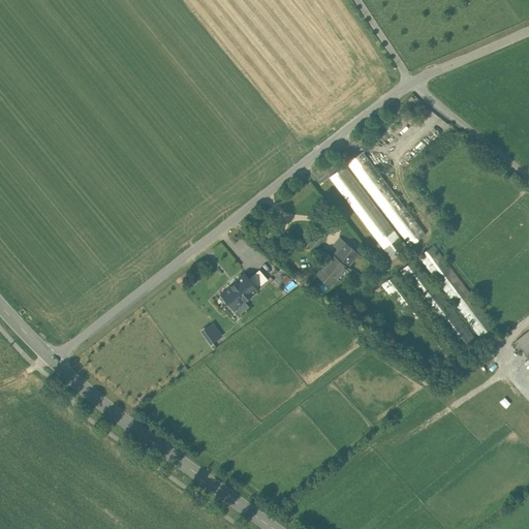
[(426,234),(364,152),(348,163),(410,245),(426,234)]
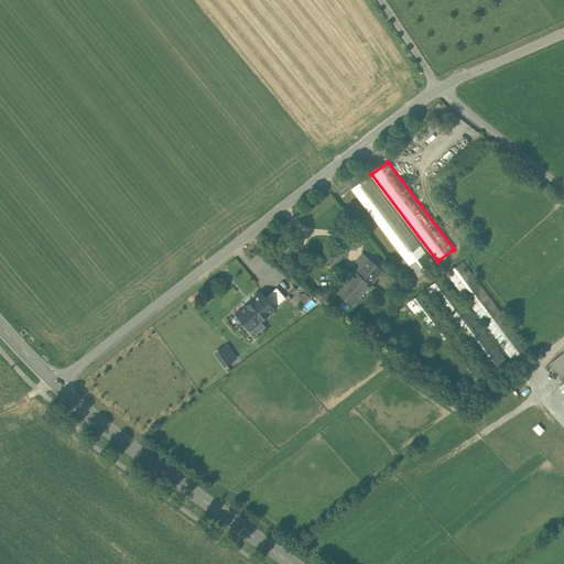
[(368,175),(351,188),(416,275),(434,263),(368,175)]
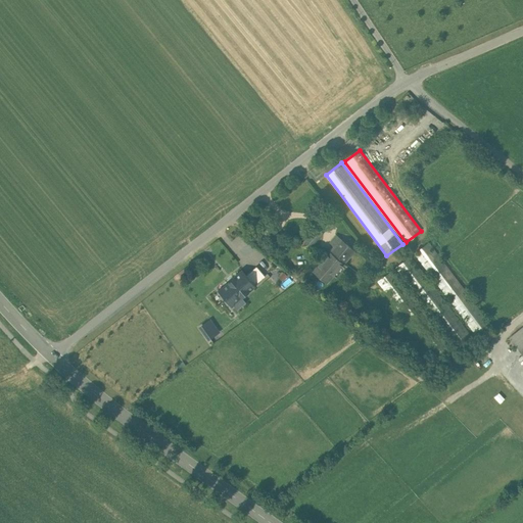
[(272,224),(265,232),(278,242),(285,234),(272,224)]
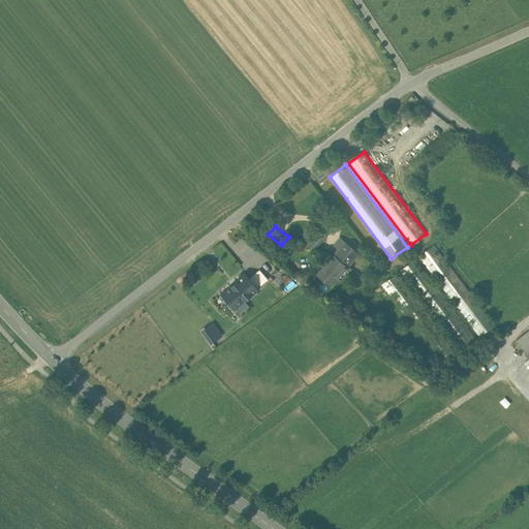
[(320,228),(307,243),(313,250),(328,236),(320,228)]
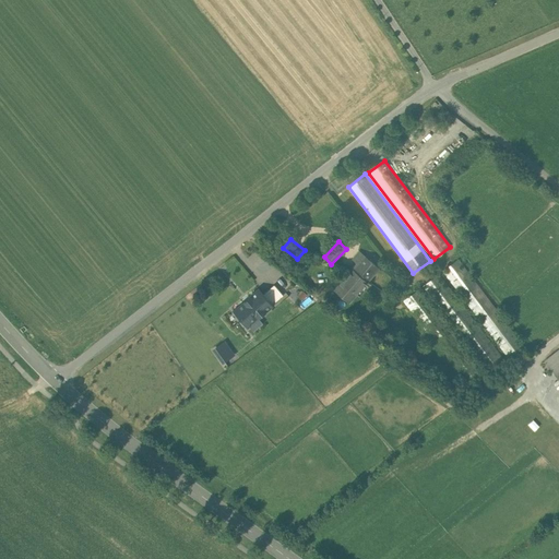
[(365,256),(353,269),(368,282),(380,269),(365,256)]
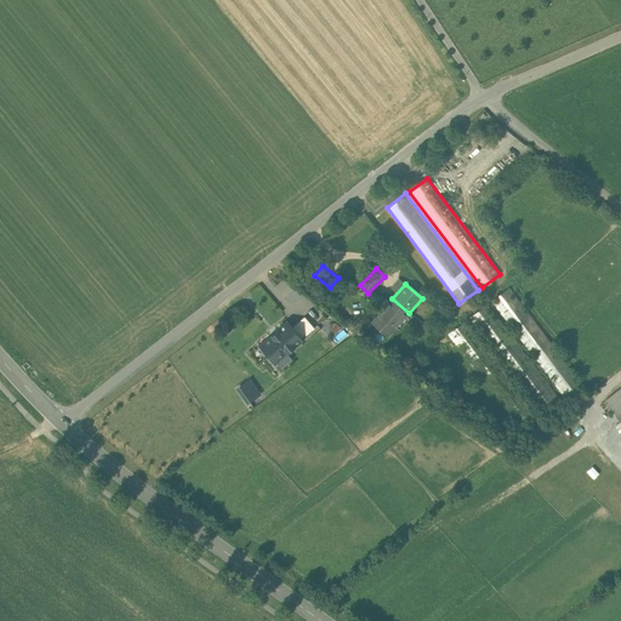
[(584,387),(510,288),(491,301),(565,402),(584,387)]
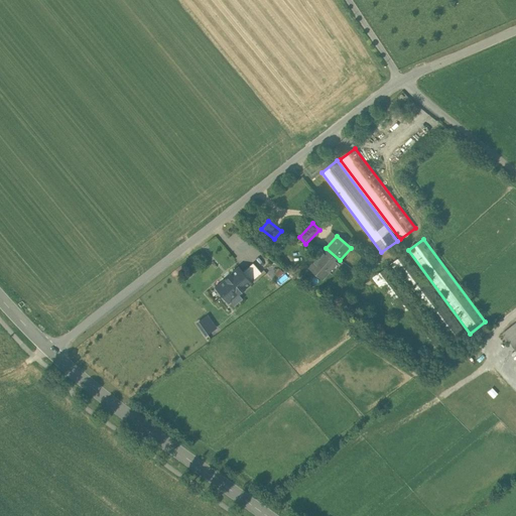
[(326,248),(308,267),(323,280),(340,260),(326,248)]
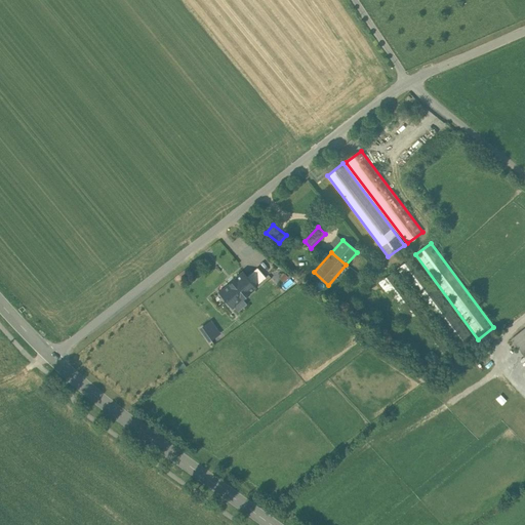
[(474,338),(412,256),(396,268),(457,350),(474,338)]
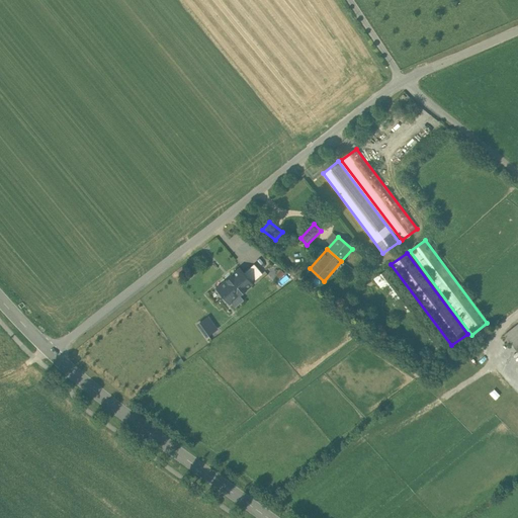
[(254,264),(244,272),(252,282),(262,274),(254,264)]
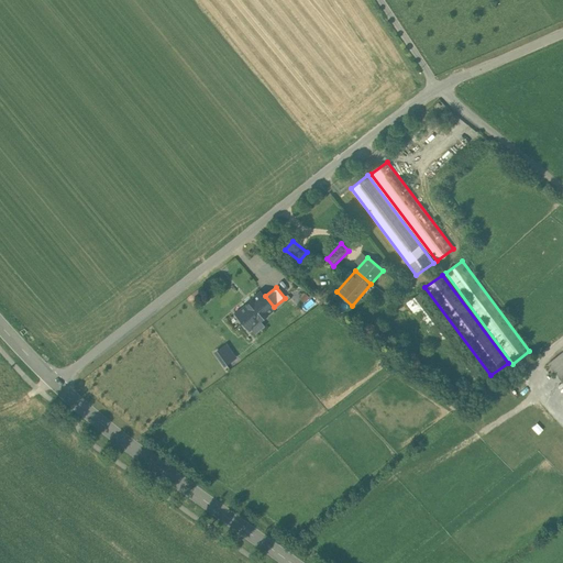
[(422,288),(406,300),(472,392),(488,379),(422,288)]
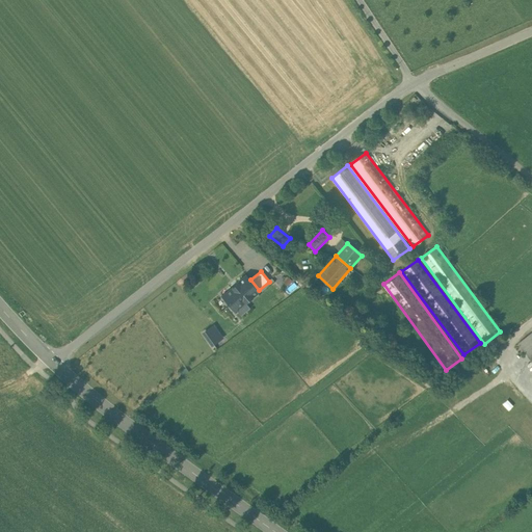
[(245,274),(221,296),(236,312),(260,291),(259,290),(250,280),(245,274)]
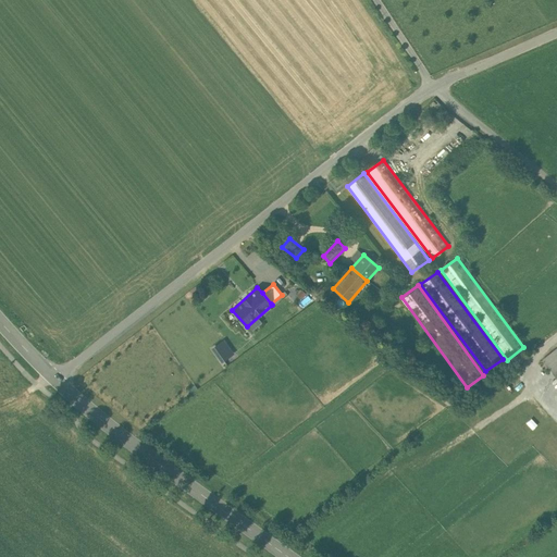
[(238,358),(226,345),(219,351),(231,364),(238,358)]
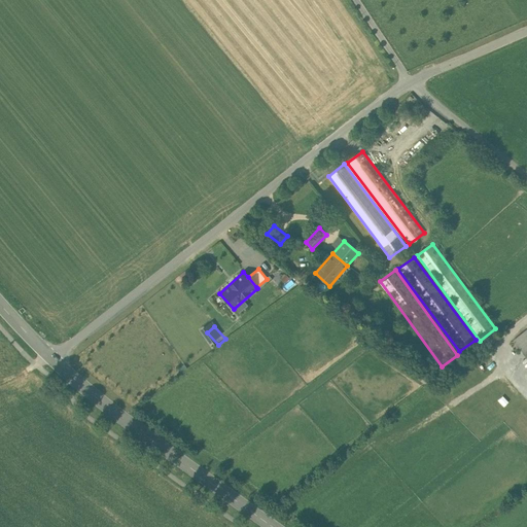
[(526,330),(516,340),(526,354),(526,330)]
